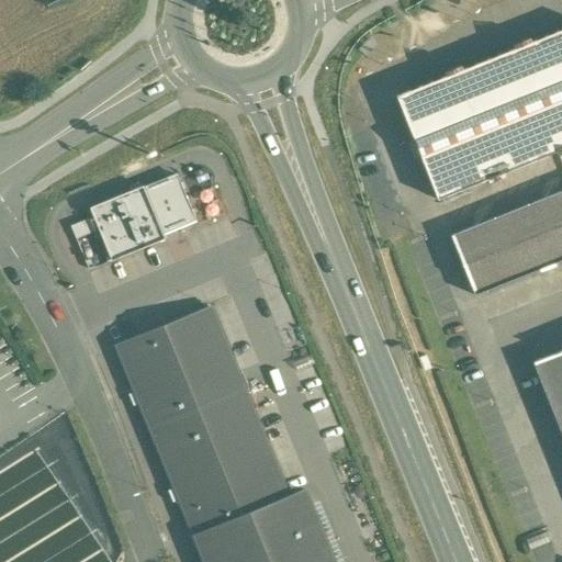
[(561,29),(531,42),(529,37),(513,45),(514,48),(462,69),(461,65),(444,72),(446,77),(396,96),(437,199),(486,179),(489,183),(505,177),(504,172),(555,152),(557,156),(561,154),(561,29)]
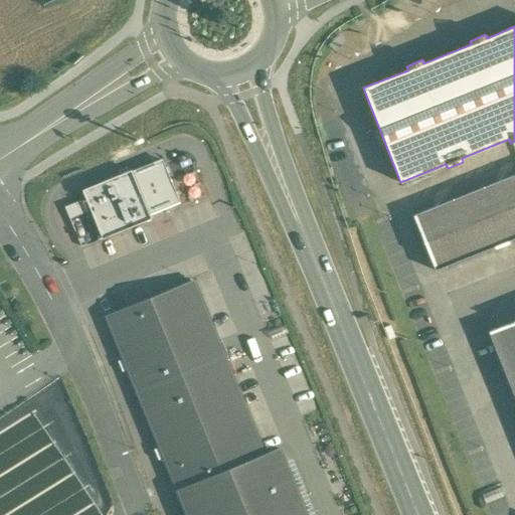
[(162,161),(132,173),(149,213),(178,201),(162,161)]
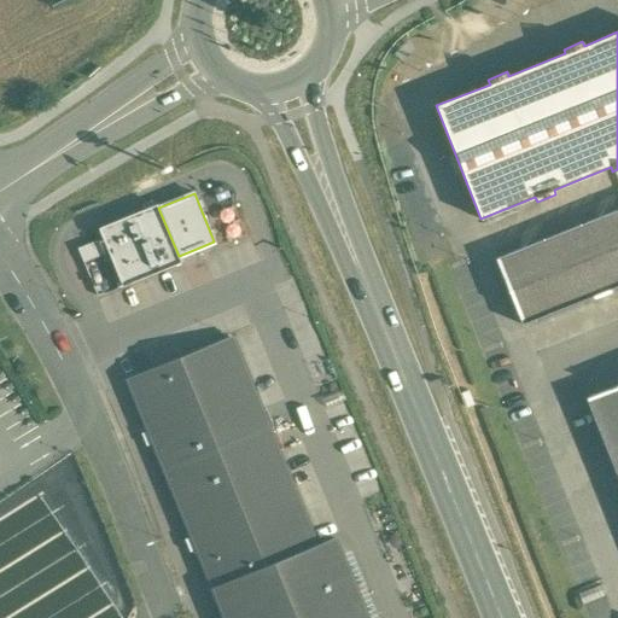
[(157,204),(99,228),(100,233),(109,252),(122,287),(181,263),(179,256),(158,208),(157,204)]
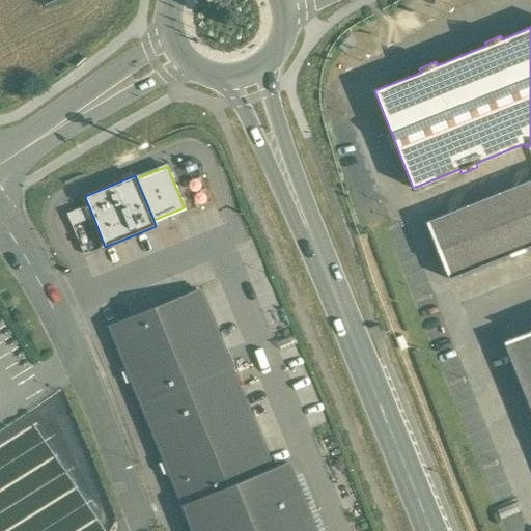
[(530,179),(425,222),(448,279),(530,245),(530,179)]
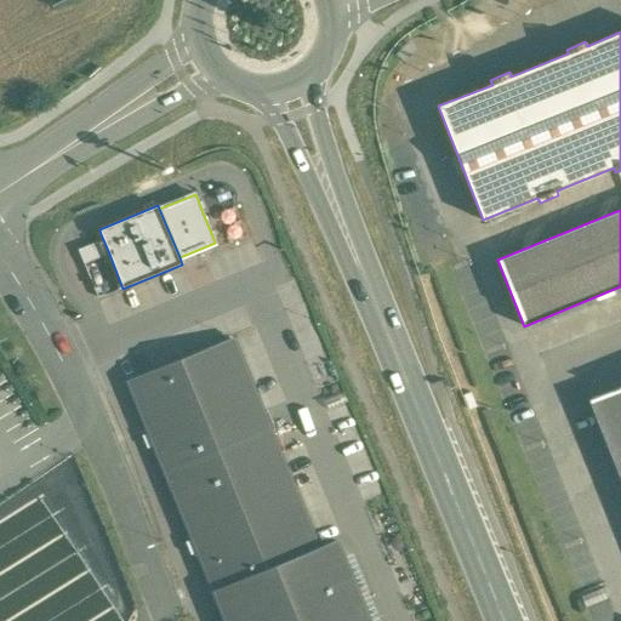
[(101,234),(77,244),(84,263),(109,254),(101,234)]
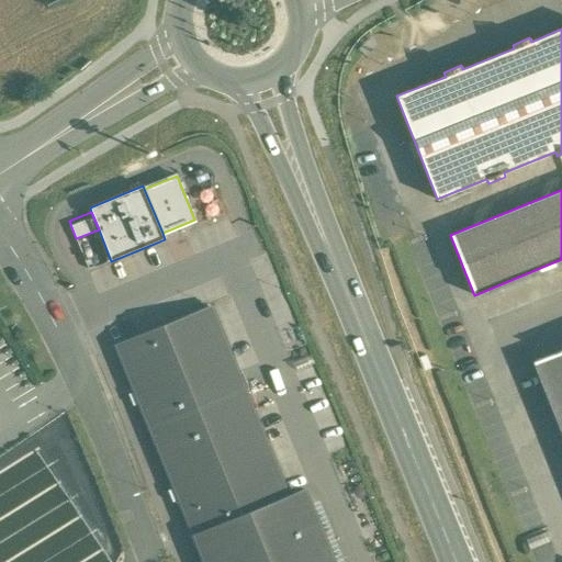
[(211,307),(116,346),(204,561),(333,561),(304,490),(288,496),(211,307)]
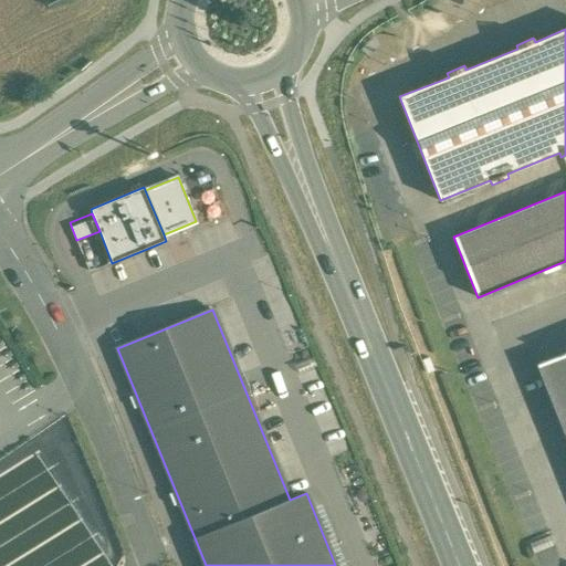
[(565,353),(536,365),(565,439),(565,353)]
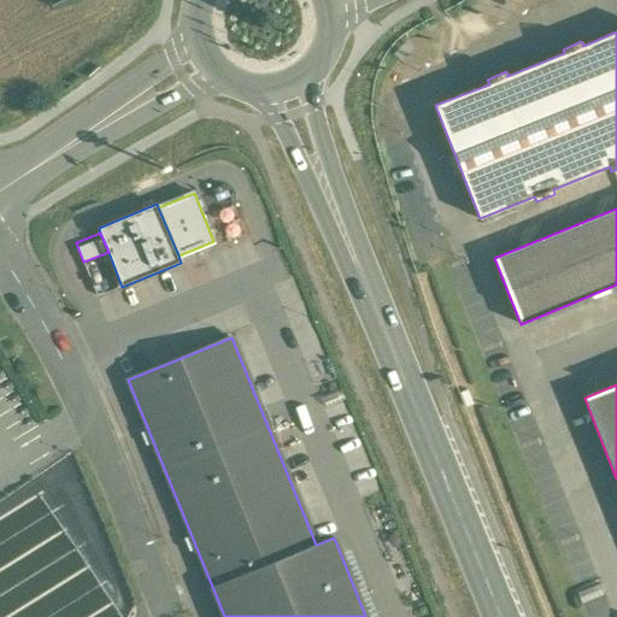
[(0,616),(124,616),(30,479),(0,499),(0,616)]
